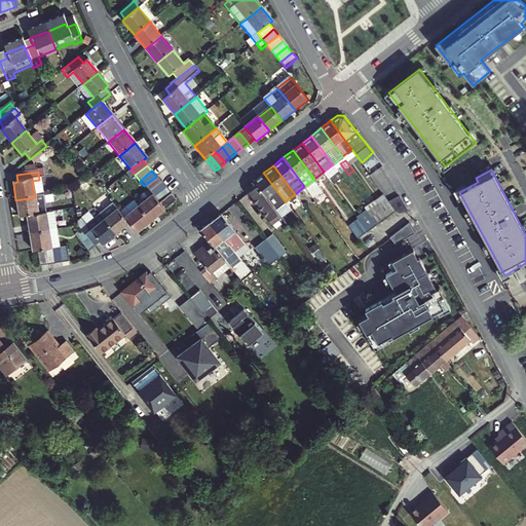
[(285,201),(263,173),(254,181),(257,184),(275,210),(285,201)]
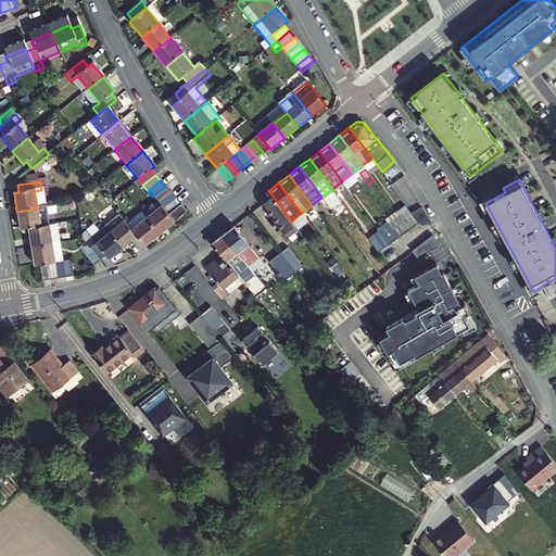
[(152,197),(158,203),(169,193),(165,187),(152,197)]
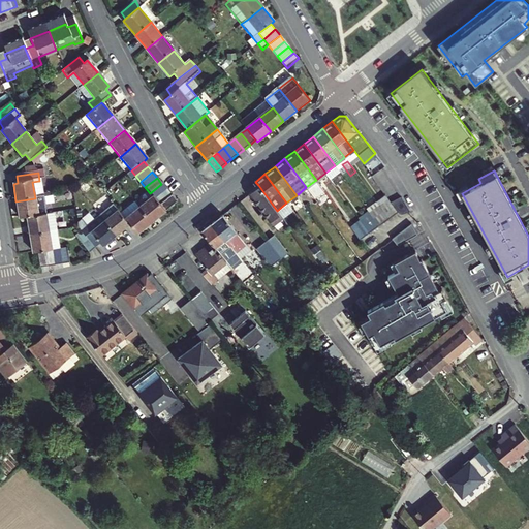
[(153,196),(154,198),(166,189),(161,184),(150,193),(153,196)]
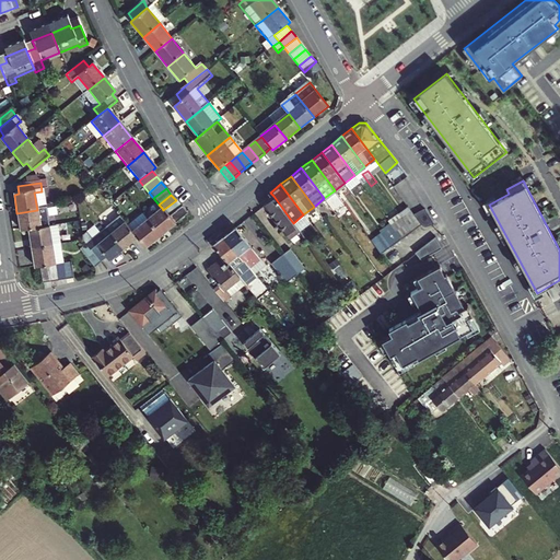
[(342,201),(337,195),(329,200),(335,207),(342,201)]
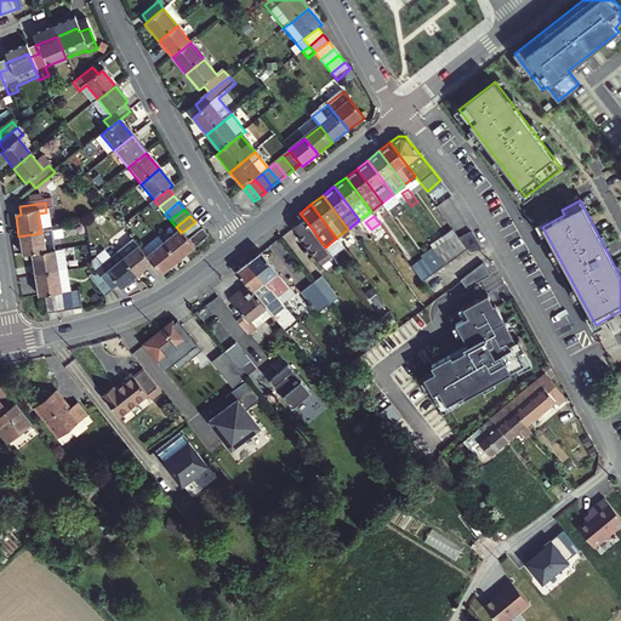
[(325,248),(303,217),(292,226),(317,258),(325,252),(328,256),(331,255),(325,248)]
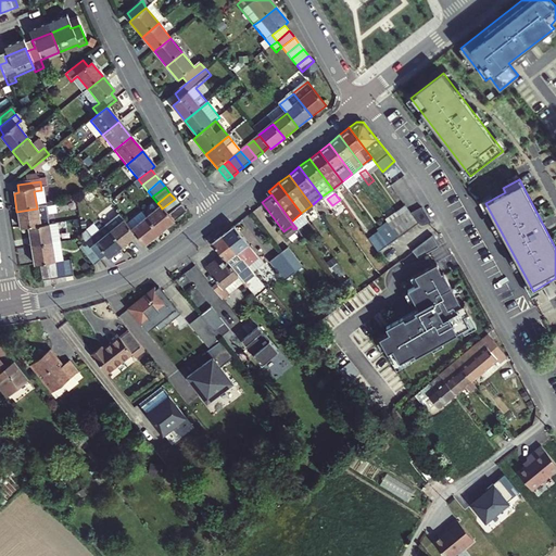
[(162,209),(167,215),(179,205),(175,199),(162,209)]
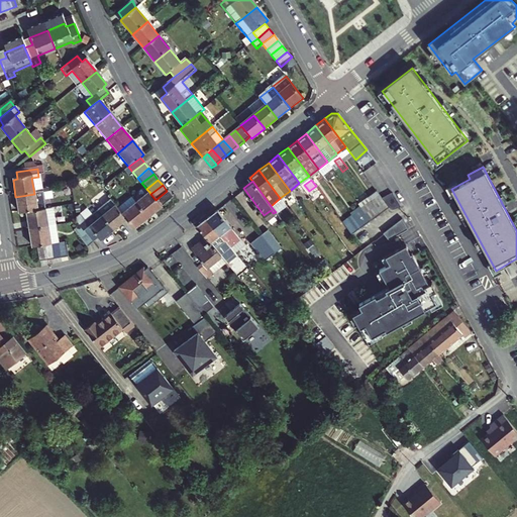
[(156,200),(161,207),(173,197),(167,191),(156,200)]
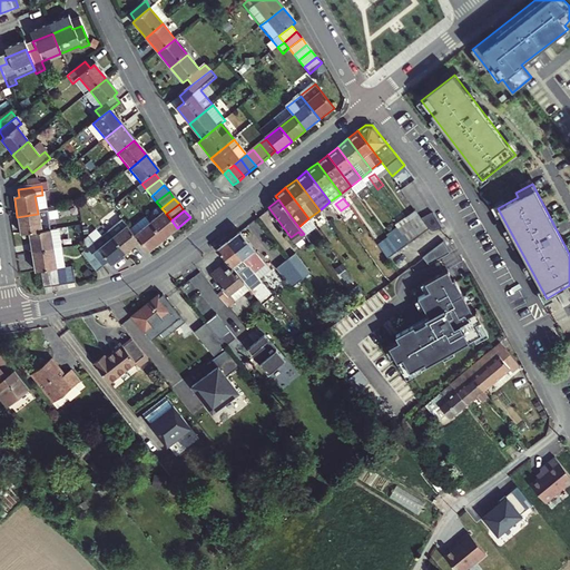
[(165,212),(149,225),(161,241),(177,228),(172,220),(166,214),(165,212)]
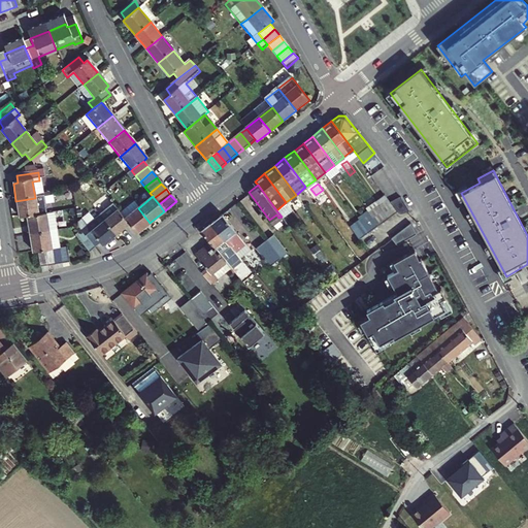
[(46,215),(43,197),(35,198),(15,201),(19,219),(27,218),(42,216),(46,215)]
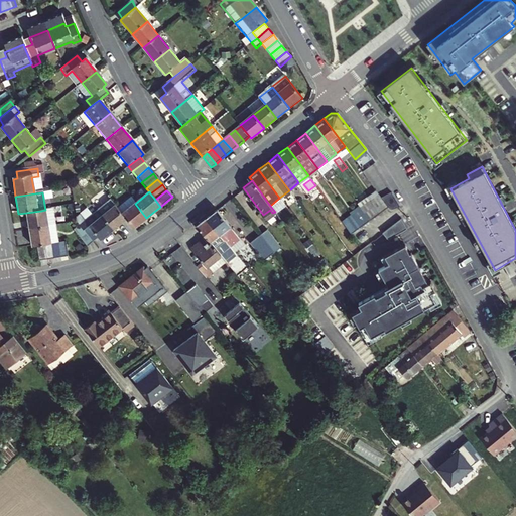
[(378,194),(370,200),(375,208),(379,213),(387,207),(385,204),(378,194)]
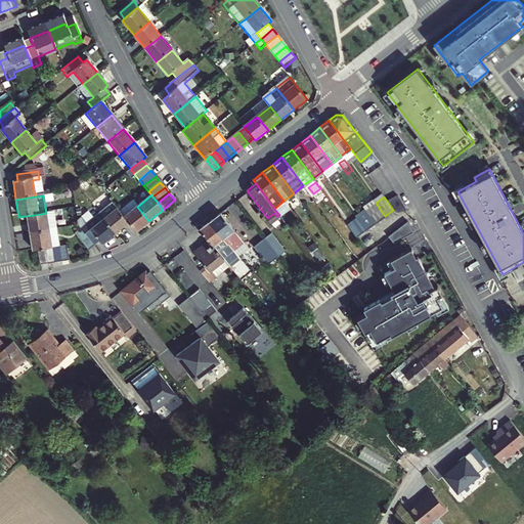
[(132,201),(119,211),(128,223),(136,232),(148,221),(137,207),(132,201)]
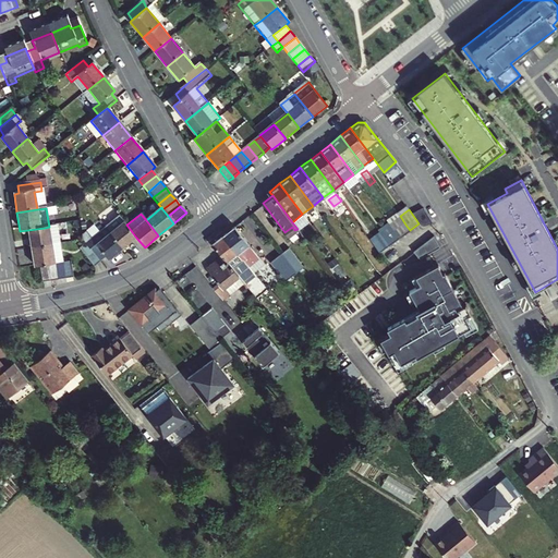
[(105,228),(122,249),(136,238),(126,225),(120,216),(105,228)]
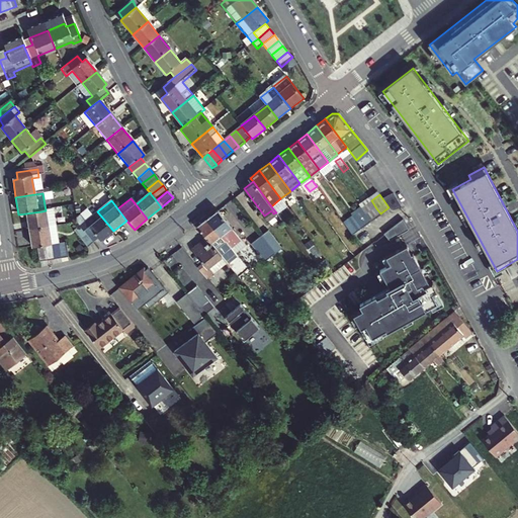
[(371,200),(361,207),(371,221),(380,213),(376,208),(371,200)]
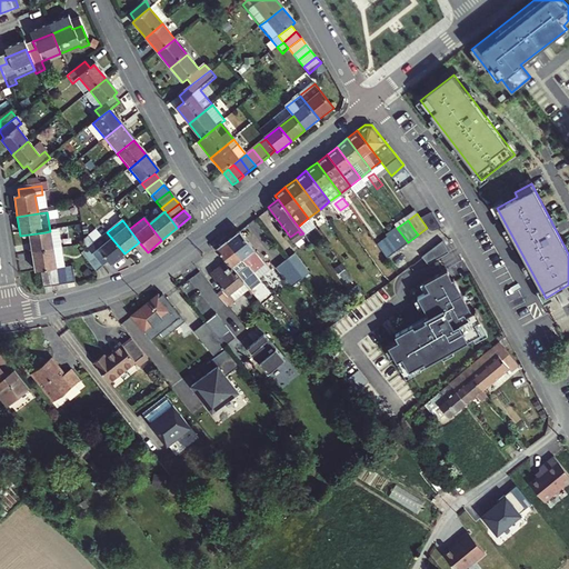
[(397,228),(387,236),(398,250),(408,242),(397,228)]
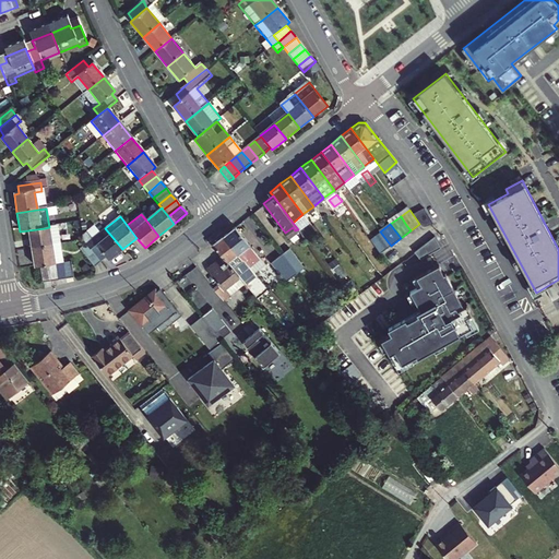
[(51,246),(60,245),(57,226),(49,227),(45,228),(28,230),(31,249),(51,246)]
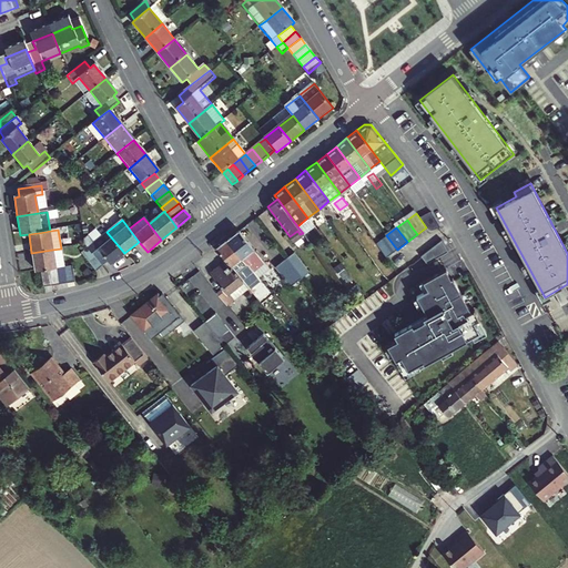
[(239,230),(227,239),(253,270),(264,261),(239,230)]
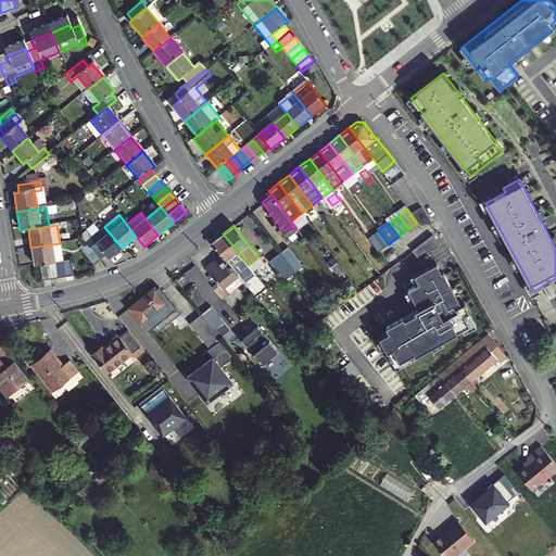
[(96,244),(105,256),(108,260),(122,248),(104,227),(91,238),(96,244)]
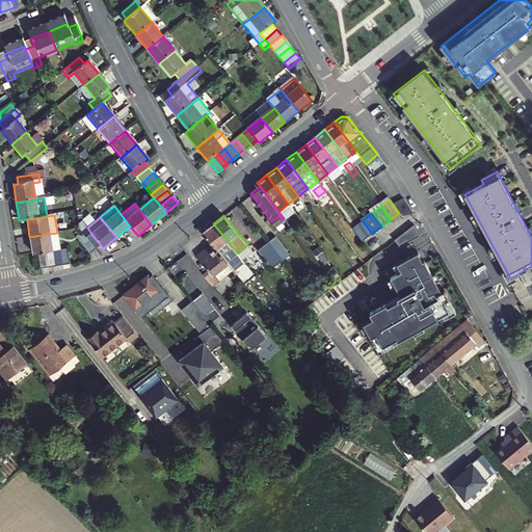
[(372,234),(362,220),(353,227),(363,240),(372,234)]
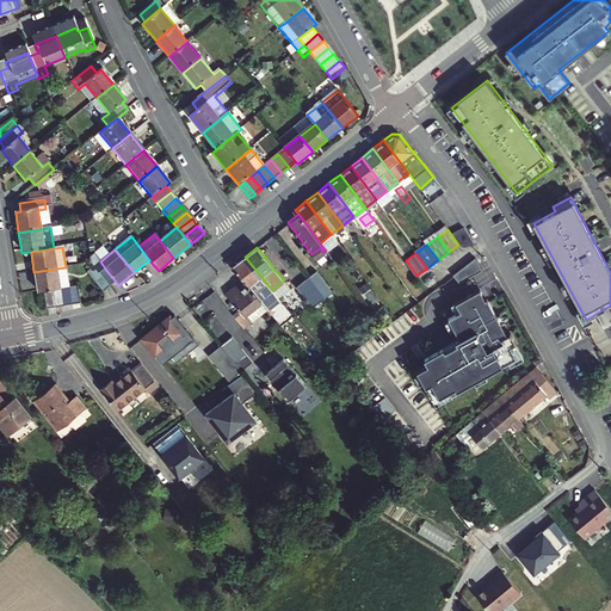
[(233,266),(244,281),(260,301),(265,296),(270,302),(277,296),(272,290),(245,257),(233,266)]
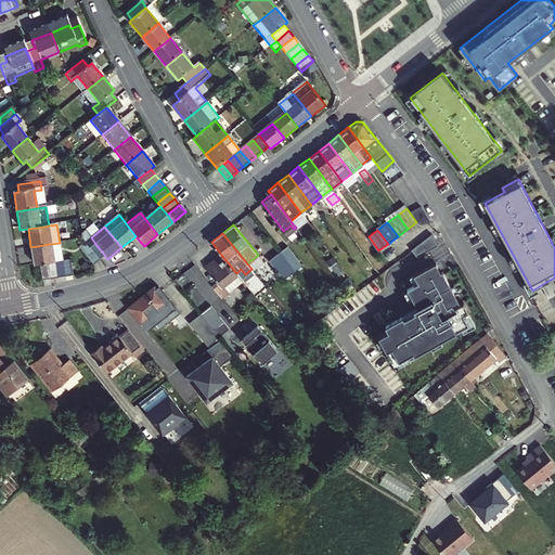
[(434,233),(412,246),(417,256),(439,244),(434,233)]
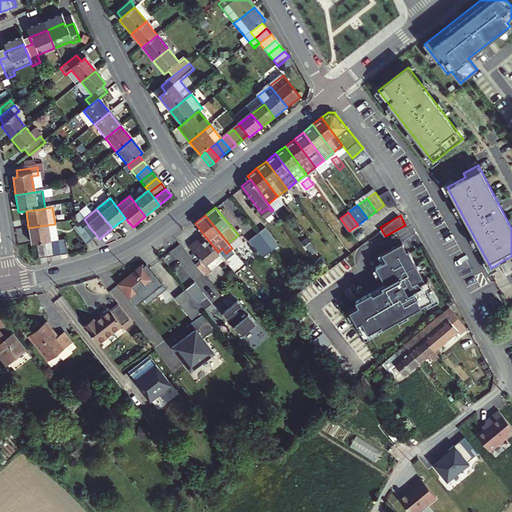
[(78,224),(83,229),(88,225),(84,219),(78,224)]
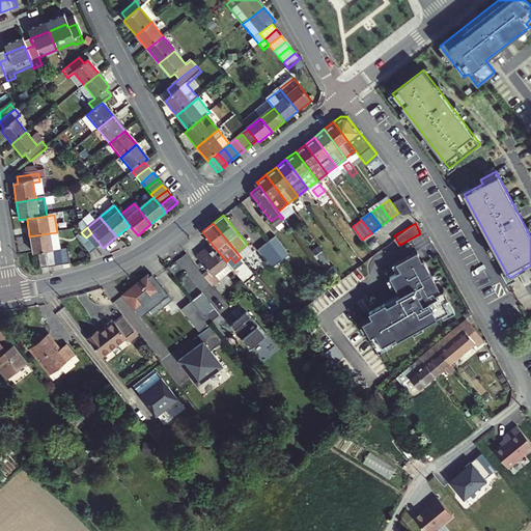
[(57,232),(49,233),(52,253),(54,253),(58,253),(60,252),(57,232)]
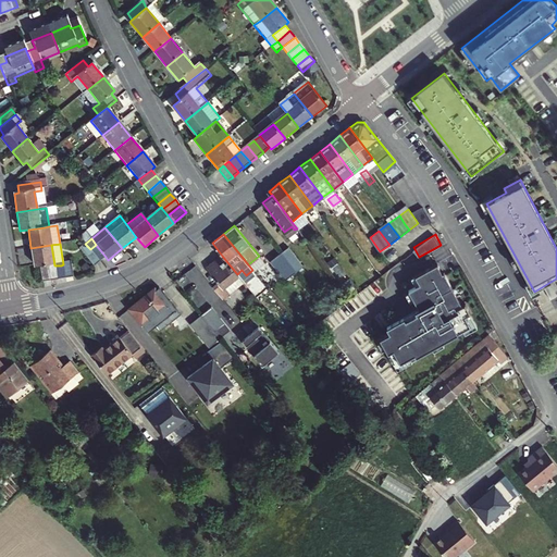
[(79,249),(84,255),(90,249),(85,244),(79,249)]
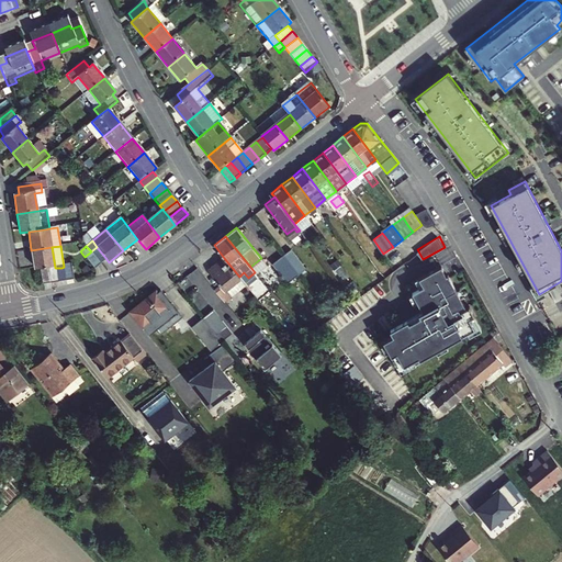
[(52,247),(31,250),(35,271),(41,270),(48,269),(55,268),(52,247)]
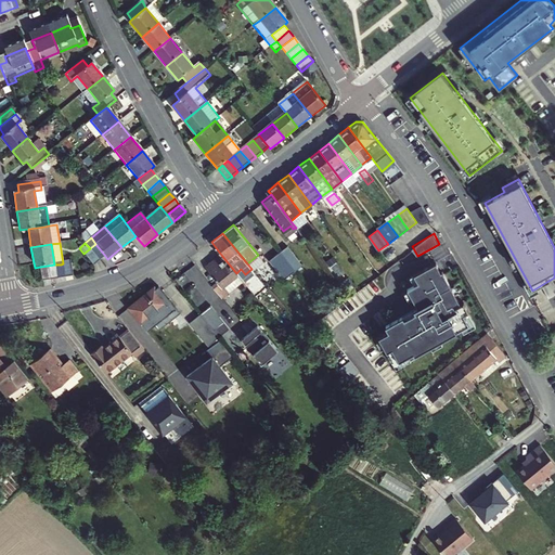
[(95,244),(90,248),(100,261),(105,256),(95,244)]
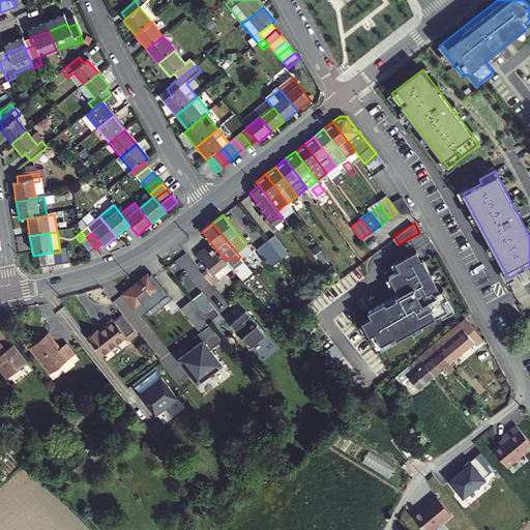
[(274,235),(267,240),(281,258),(287,253),(274,235)]
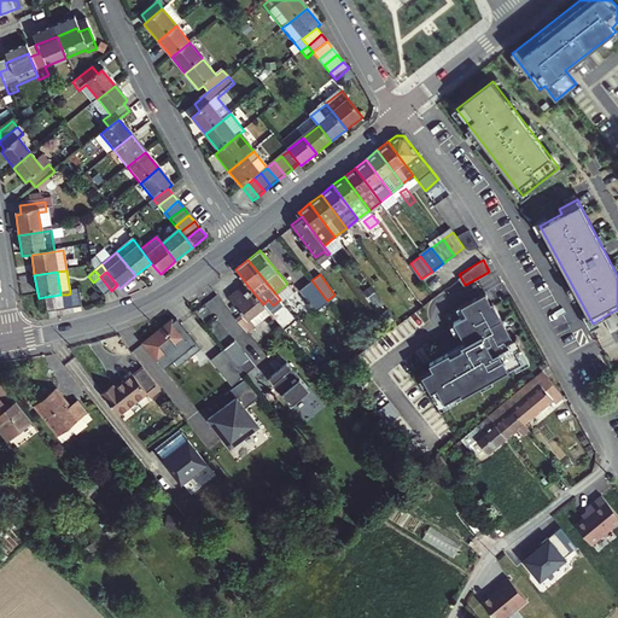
[(100,277),(93,283),(104,296),(111,291),(100,277)]
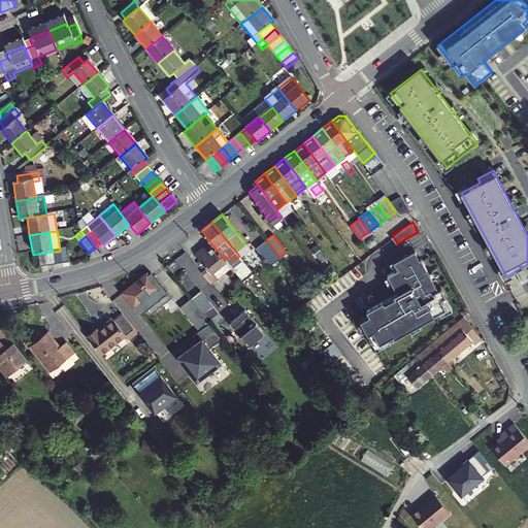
[(269,265),(279,257),(266,239),(256,246),(269,265)]
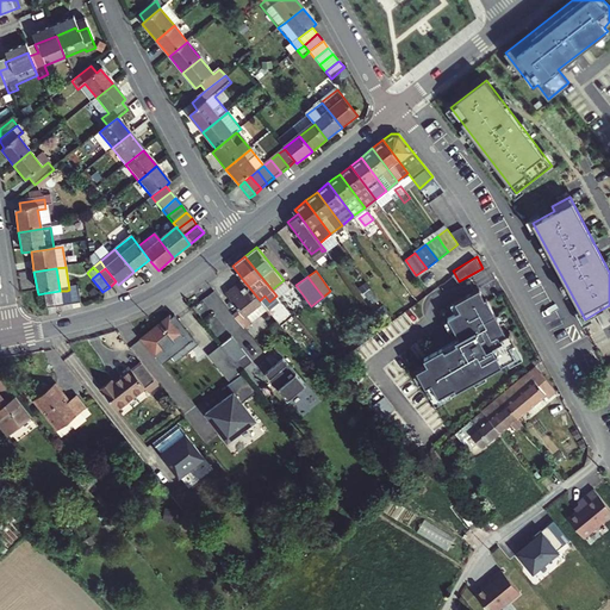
[(266,307),(260,300),(243,280),(228,292),(236,304),(235,305),(237,309),(231,312),(242,327),(250,319),(266,307)]
